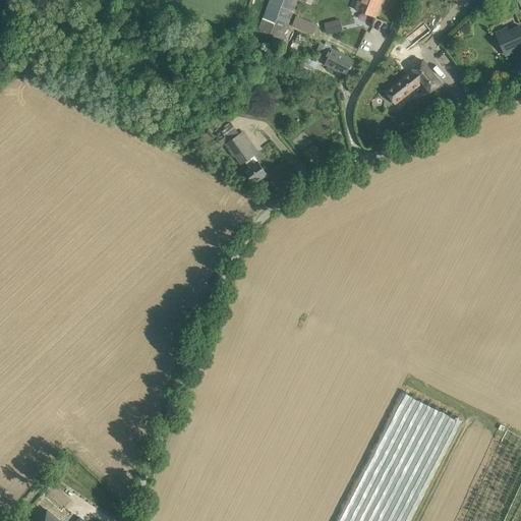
[(282,42),(287,29),(297,0),(270,0),(263,19),(259,29),(275,35),(273,39),(282,42)]
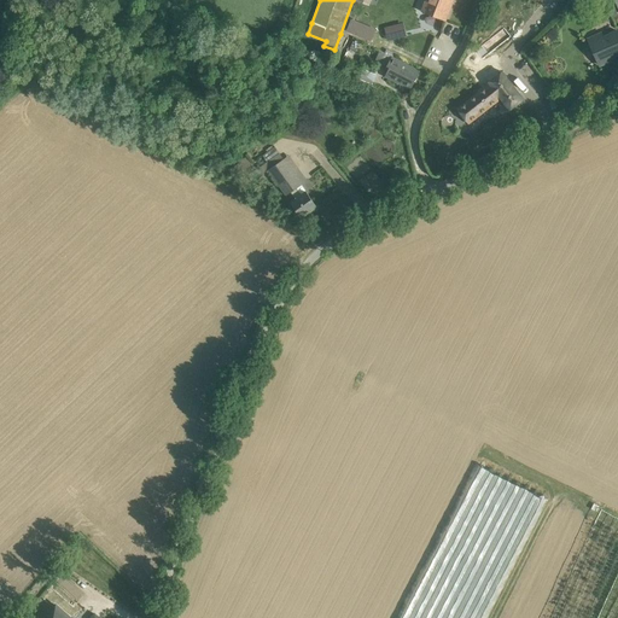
[(372,0),(361,22),(367,25),(377,29),(392,0),(404,0),(424,7),(421,11),(447,21),(454,0),(372,0)]
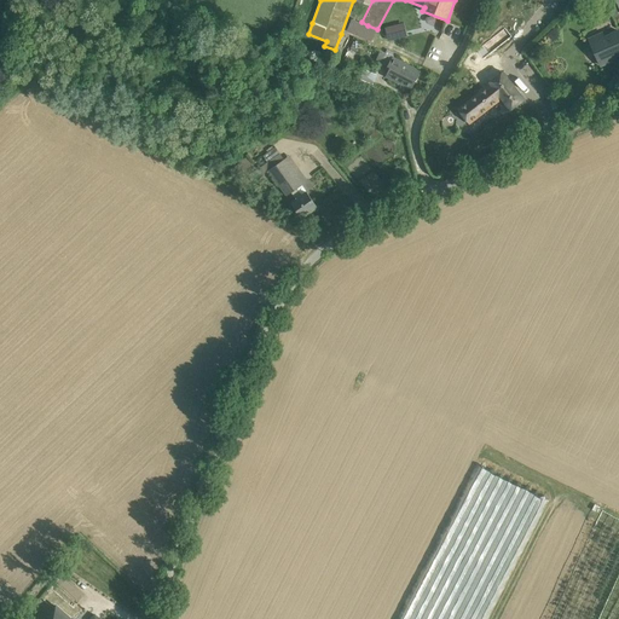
[(352,19),(347,32),(372,41),(377,29),(368,25),(352,19)]
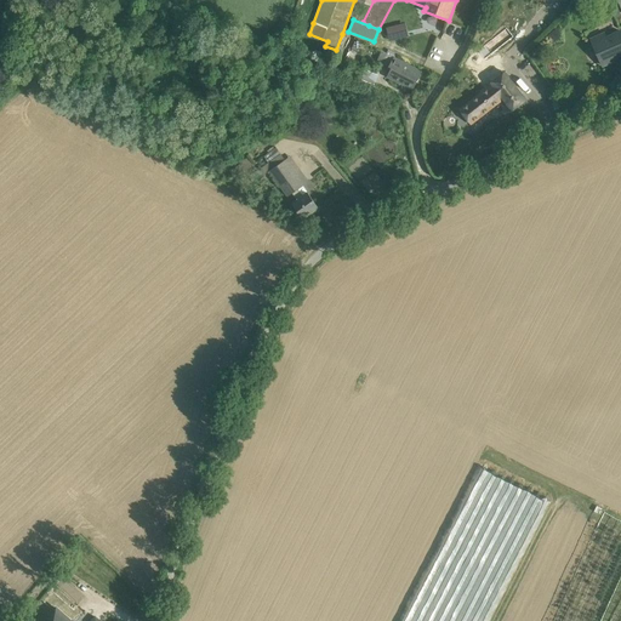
[(400,24),(387,28),(391,40),(403,38),(400,24)]
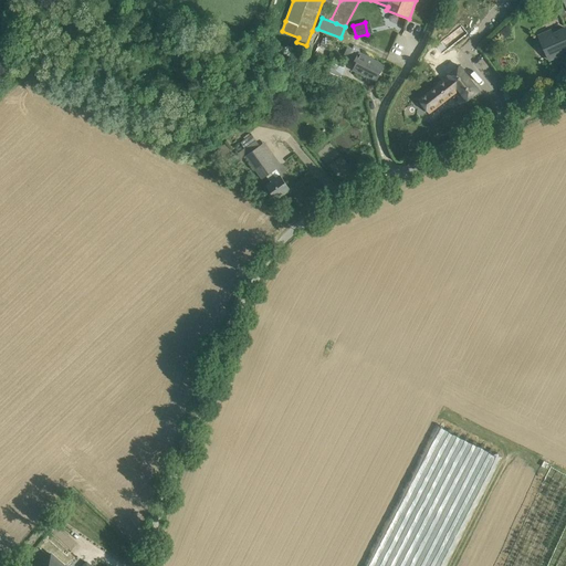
[(565,52),(565,28),(553,34),(552,30),(540,35),(548,56),(565,50),(565,52)]
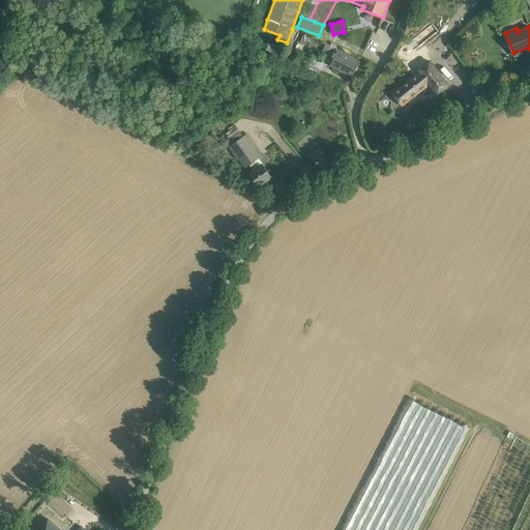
[(310,36),(303,33),(295,53),(300,55),(310,36)]
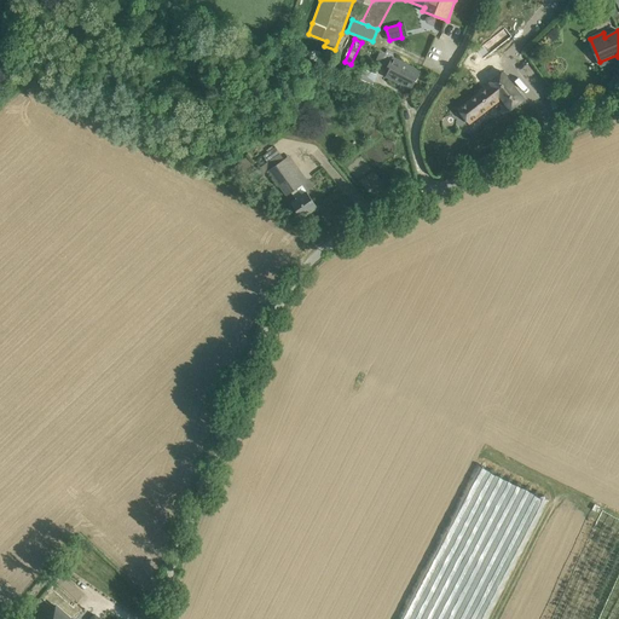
[(421,71),(393,57),(395,52),(388,50),(386,53),(382,51),(377,61),(391,67),(386,76),(412,90),(421,71)]
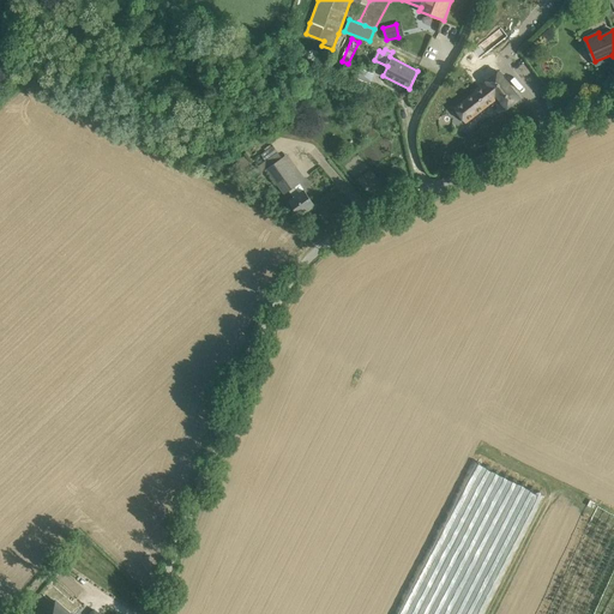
[(507,108),(521,98),(499,71),(486,82),(487,83),(455,108),(467,122),(499,97),(507,108)]
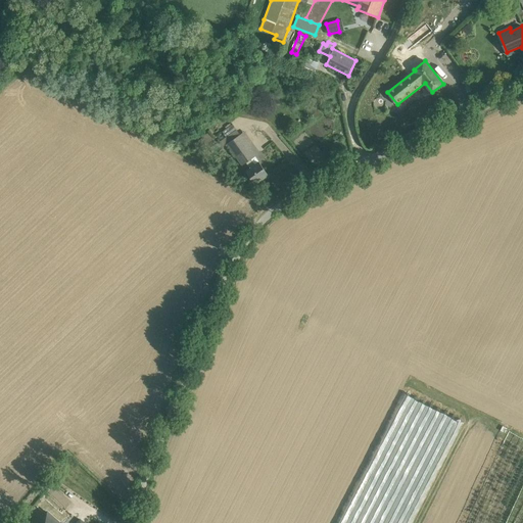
[(237,130),(236,130),(233,125),(223,132),(227,137),(218,144),(217,142),(202,152),(207,158),(228,144),(243,165),(246,162),(250,169),(247,171),(256,184),(269,175),(259,162),(256,156),(237,130)]
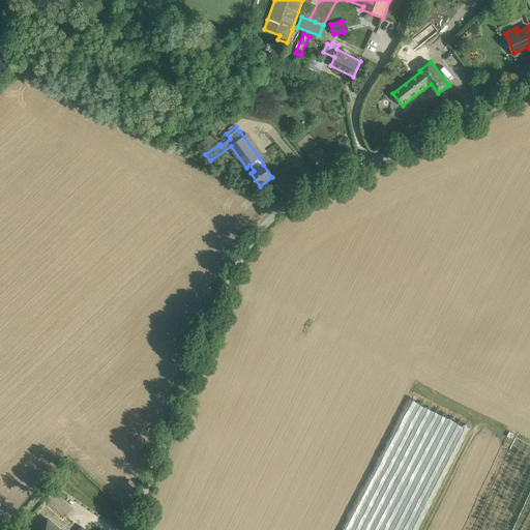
[(60,529),(48,519),(36,529),(60,529)]
